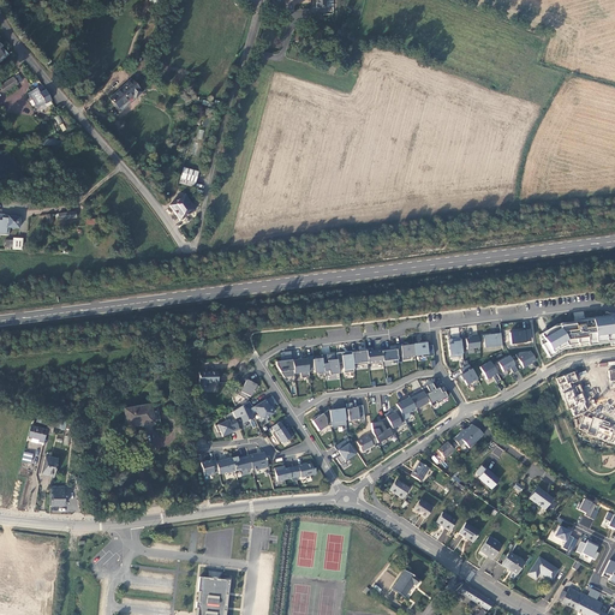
[(18,84),(15,77),(1,87),(5,93),(18,84)]
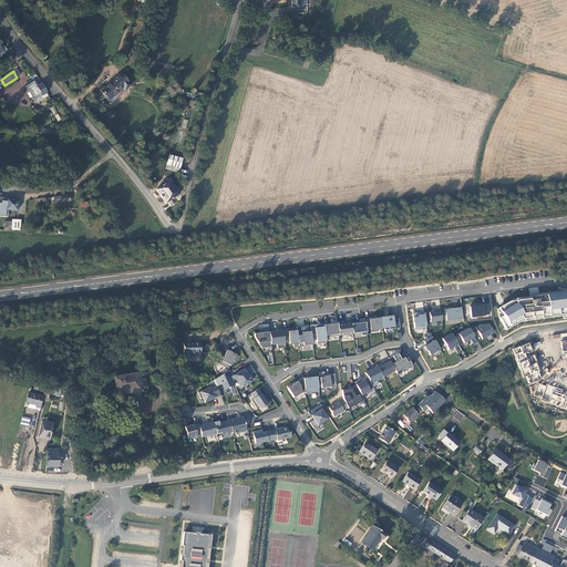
[(110,100),(129,83),(120,73),(101,90),(110,100)]
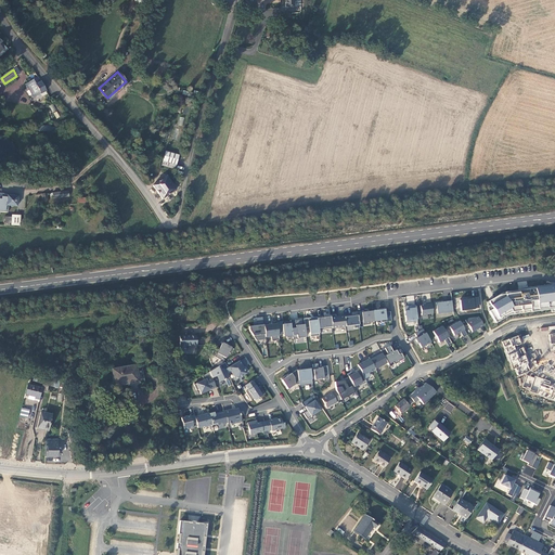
[(29,82),(26,84),(36,95),(40,93),(46,91),(40,81),(37,77),(29,82)]
